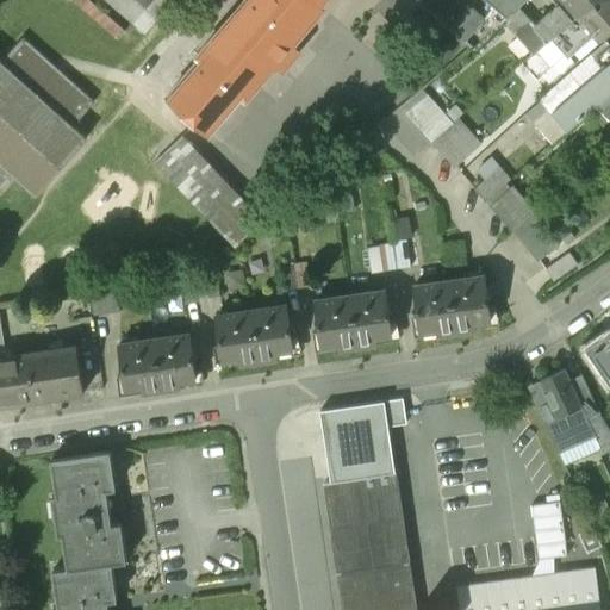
[(169,5),(162,0),(107,0),(144,32),(169,5)]
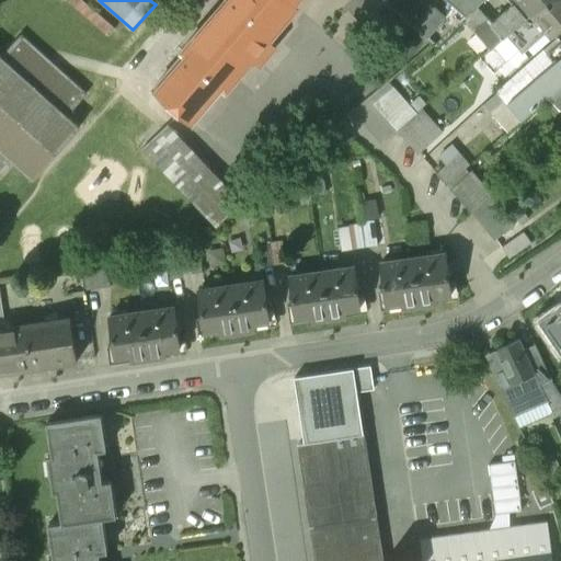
[(222,0),(181,49),(183,52),(153,87),(192,119),(222,86),(225,88),(252,56),(260,63),(274,45),(267,38),(295,7),(293,3),(287,0),(222,0)]
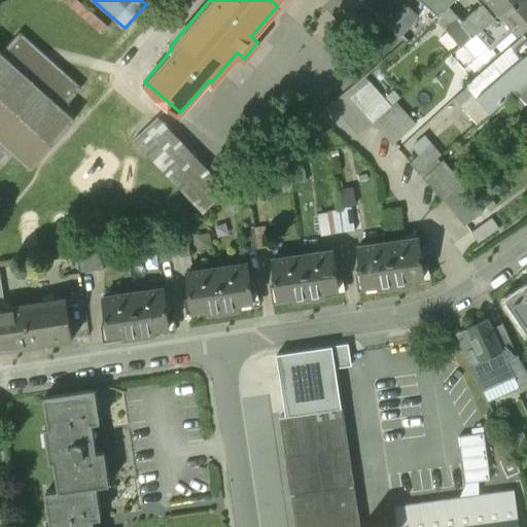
[(377,18),(357,0),(340,0),(329,12),(359,38),(377,18)]
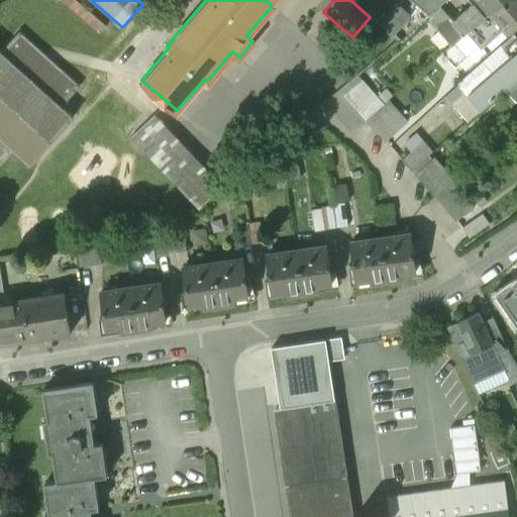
[(399,8),(390,0),(354,0),(354,1),(383,26),(399,8)]
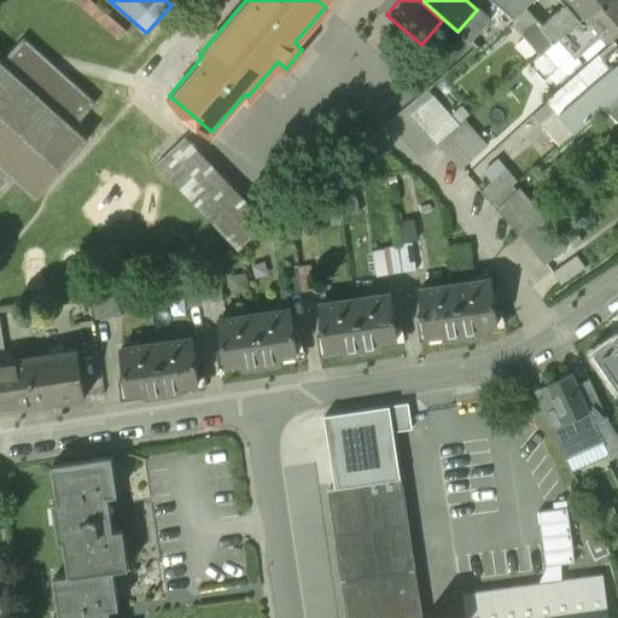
[(511,0),(509,3),(519,12),(532,0),(532,1),(534,0),(511,0)]
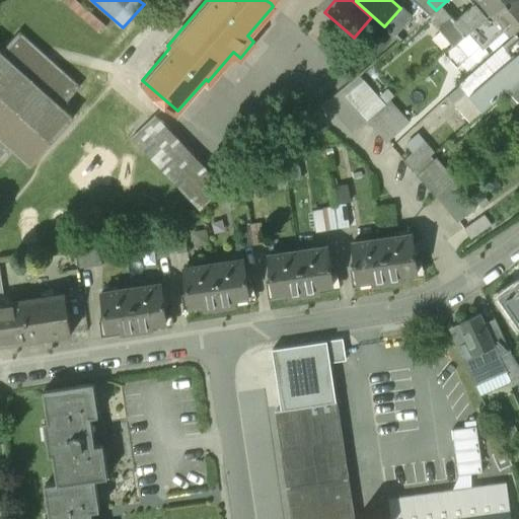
[(483,0),(485,2),(480,6),(476,2),(462,14),(448,0),(447,1),(447,0),(436,10),(431,15),(431,16),(430,18),(453,44),(468,30),(503,0),(483,0)]
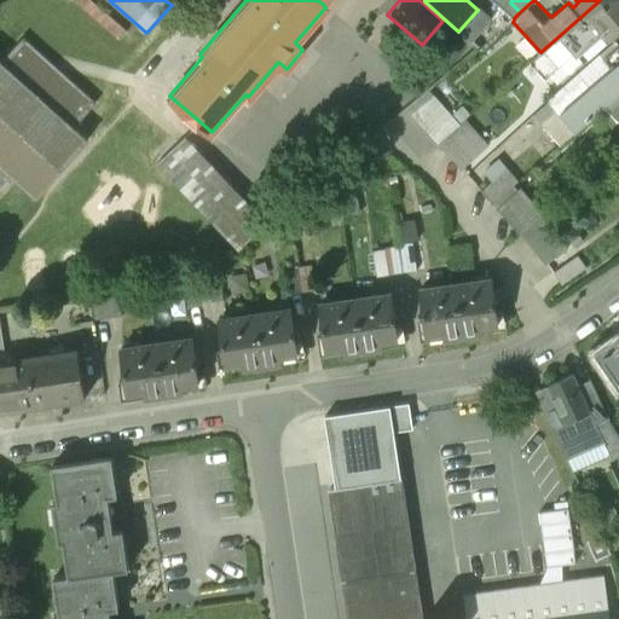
[(618,0),(600,0),(559,36),(565,44),(561,46),(565,50),(595,23),(609,39),(618,30),(618,0)]
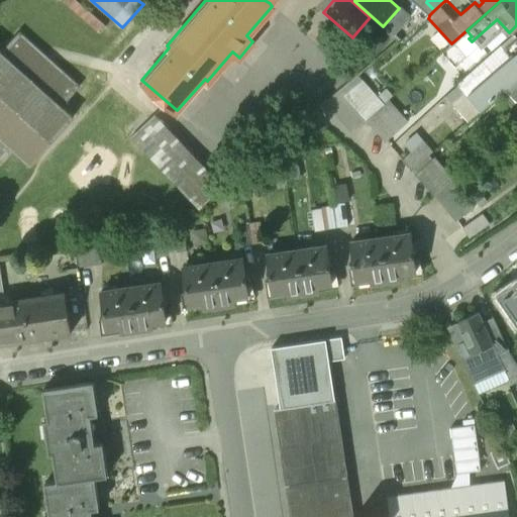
[(19,34),(1,54),(0,53),(0,162),(13,147),(31,163),(73,117),(61,106),(79,87),(19,34)]
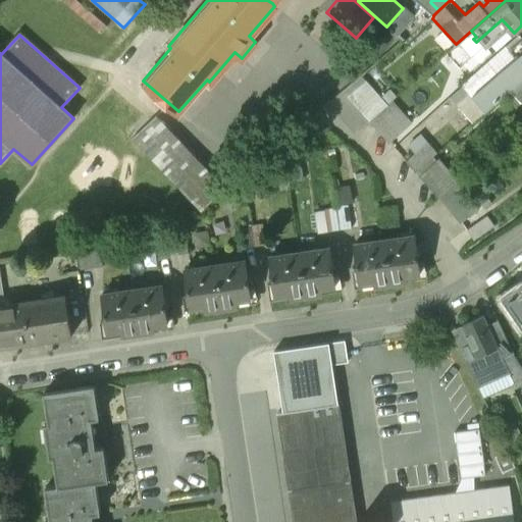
[(521,38),(521,39),(519,35),(506,47),(516,59),(473,98),(460,109),(471,121),(506,92),(521,76),(521,38)]
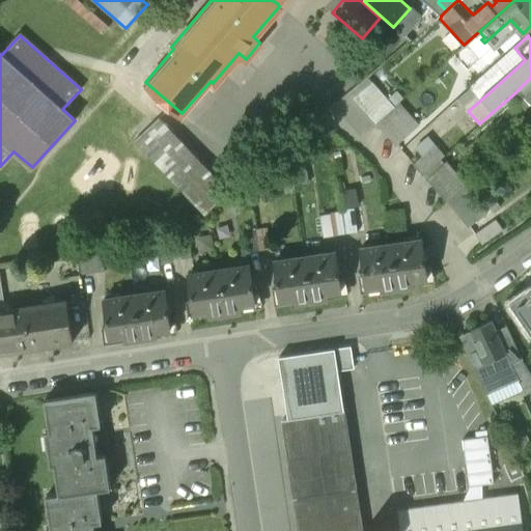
[(514,48),(470,87),(481,100),(525,60),(514,48)]
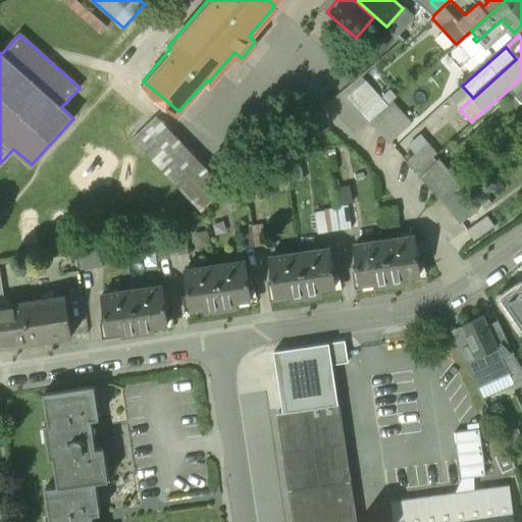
[(521,76),(506,92),(516,104),(521,99),(521,76)]
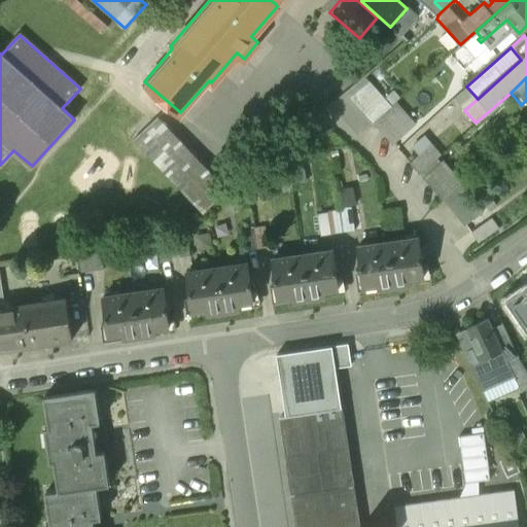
[(390,107),(367,81),(350,97),(373,123),(390,107)]
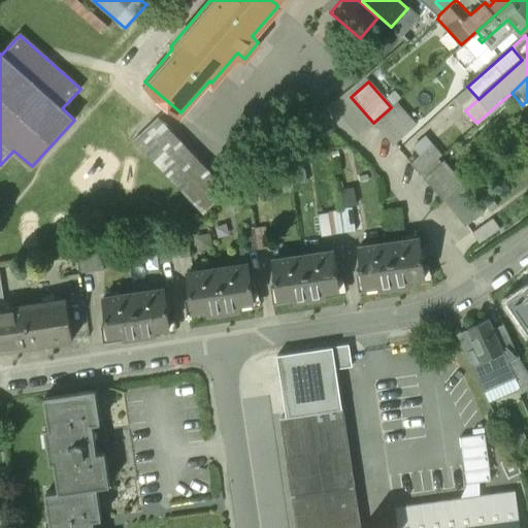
[(391,107),(373,123),(392,144),(414,125),(395,103),(391,107)]
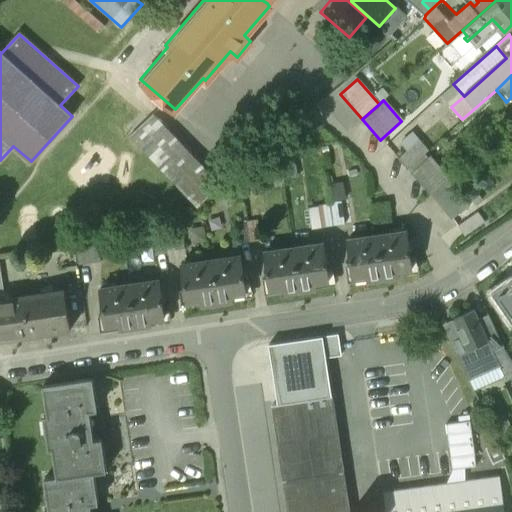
[(220,183),(152,112),(129,135),(196,205),(220,183)]
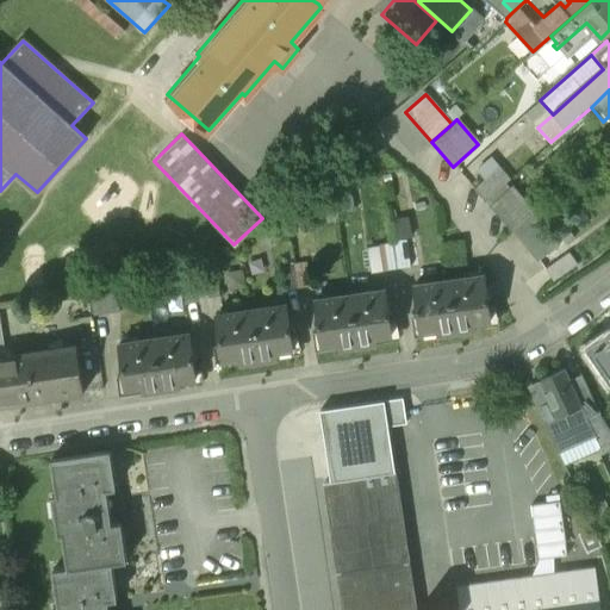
[(500,168),(474,191),(484,201),(509,179),(500,168)]
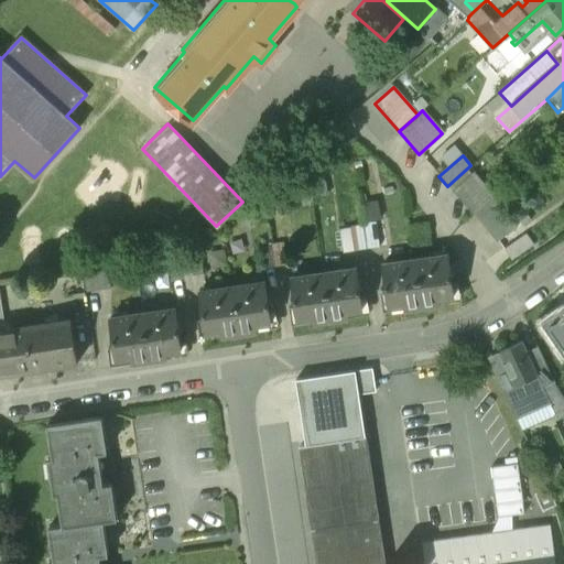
[(473,174),(454,191),(473,212),(490,196),(473,174)]
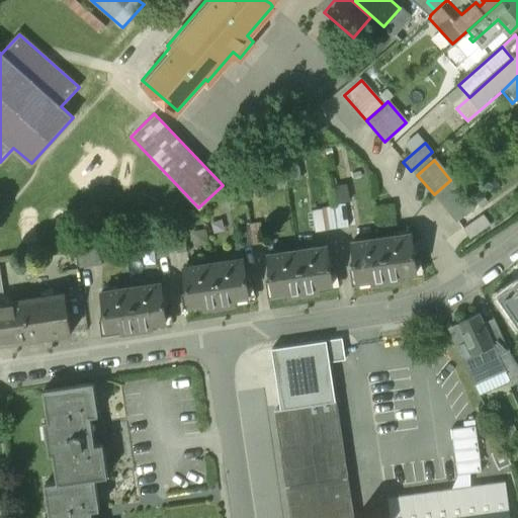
[(450,180),(434,194),(448,212),(465,198),(450,180)]
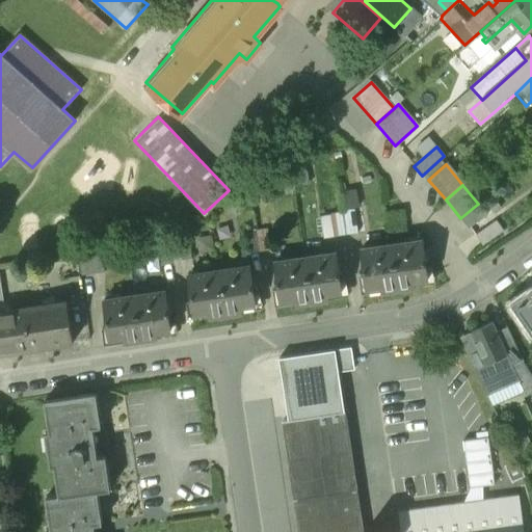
[(349,210),(325,214),(329,236),(362,229),(356,204),(364,203),(361,187),(345,190),(349,210)]
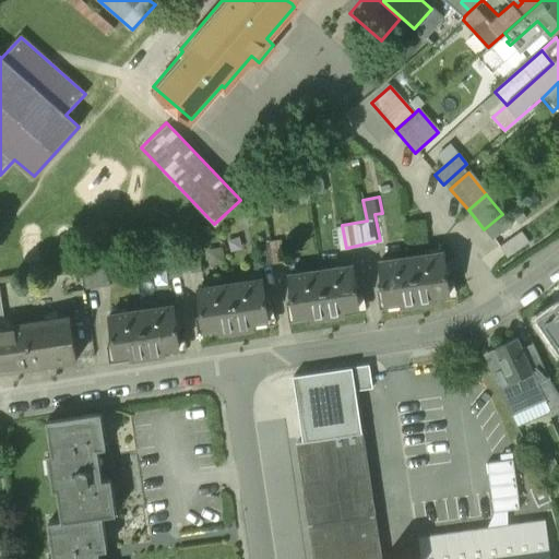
[(502,214),(484,229),(492,240),(511,225),(502,214)]
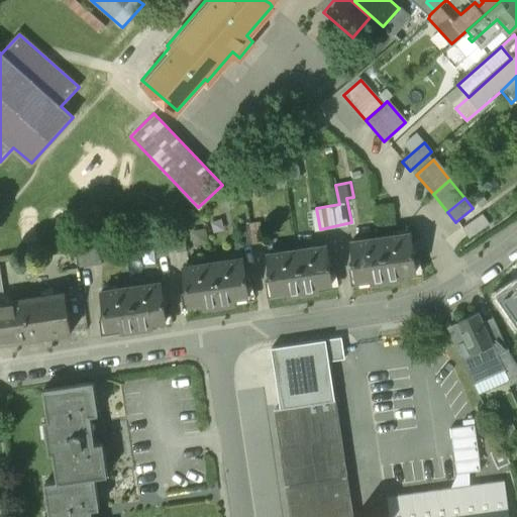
[(481,213),(461,227),(469,237),(488,223),(481,213)]
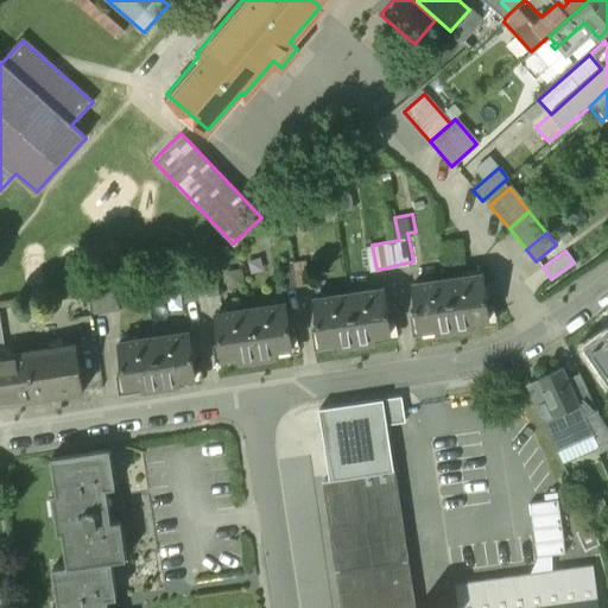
[(482,272),(411,283),(418,327),(435,324),(436,331),(473,327),(472,318),(489,316),(482,272)]
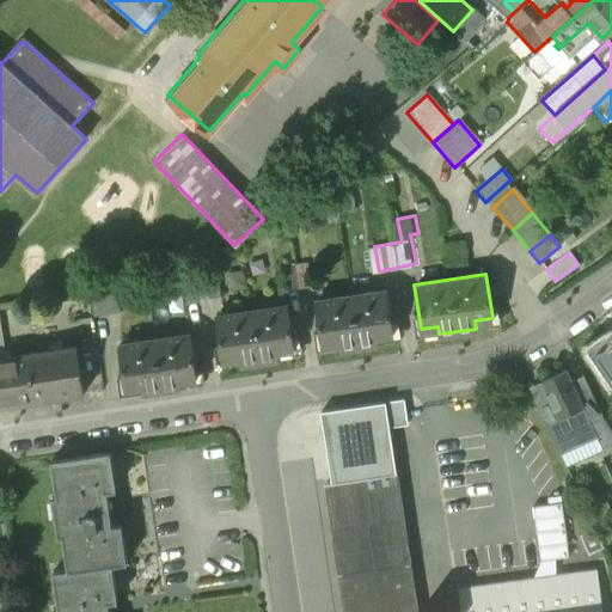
[(386,289),(316,300),(323,344),(338,342),(340,349),(378,343),(377,336),(393,334),(386,289)]
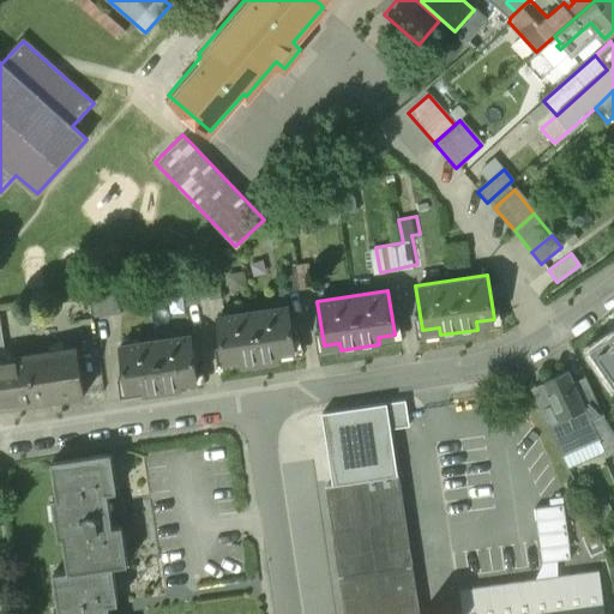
[(106,305),(94,306),(97,329),(109,327),(106,305)]
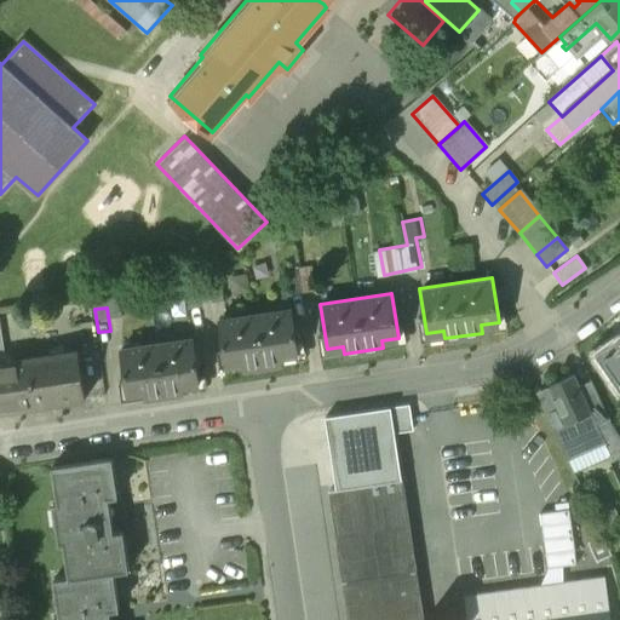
[(291,309),(219,320),(227,365),(244,362),(245,369),(282,363),(281,356),(298,354),(291,309)]
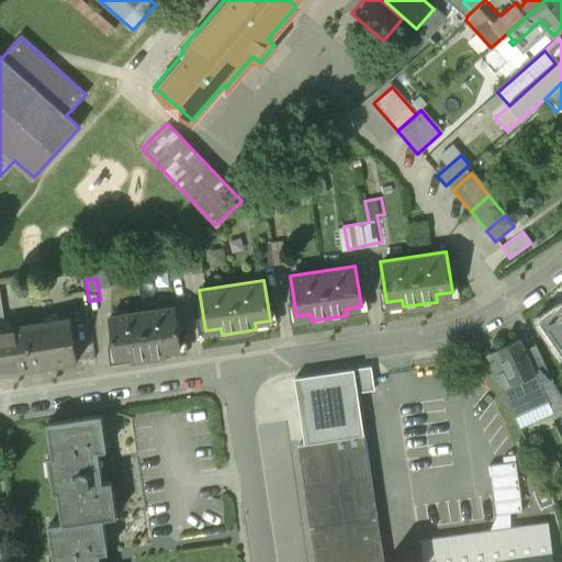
[(561,303),(539,321),(561,352),(561,351),(561,303)]
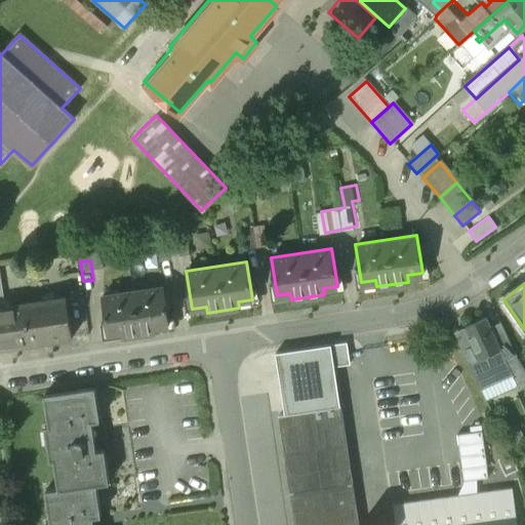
[(163,286),(102,295),(108,334),(123,331),(123,337),(156,333),(155,327),(169,324),(163,286)]
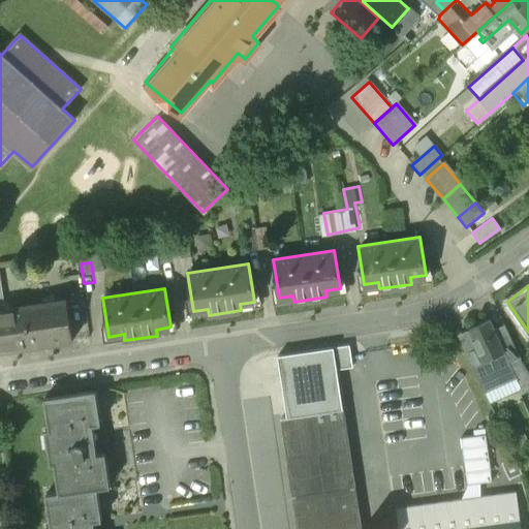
[(73,340),(67,300),(25,306),(31,346),(73,340)]
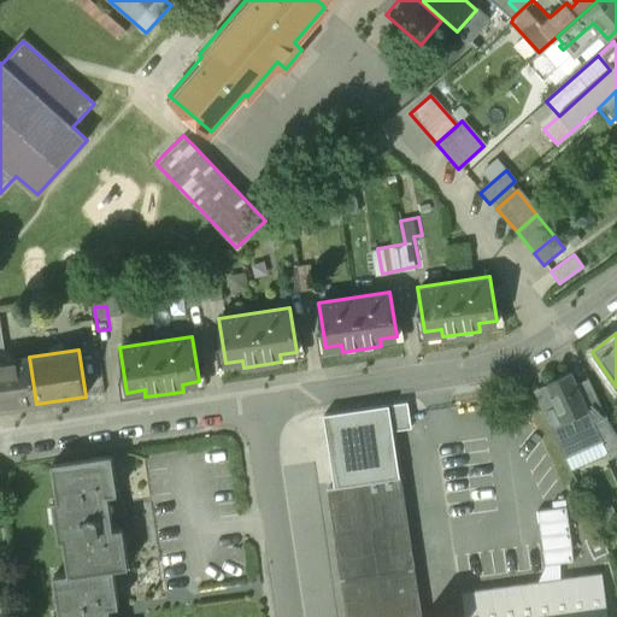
[(0,409),(36,404),(29,357),(0,360),(0,409)]
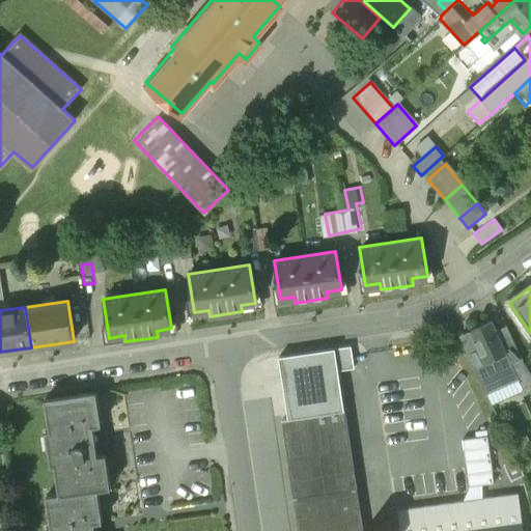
[(496,330),(492,320),(470,331),(472,334),(462,338),(484,390),(516,375),(495,330),(496,330)]
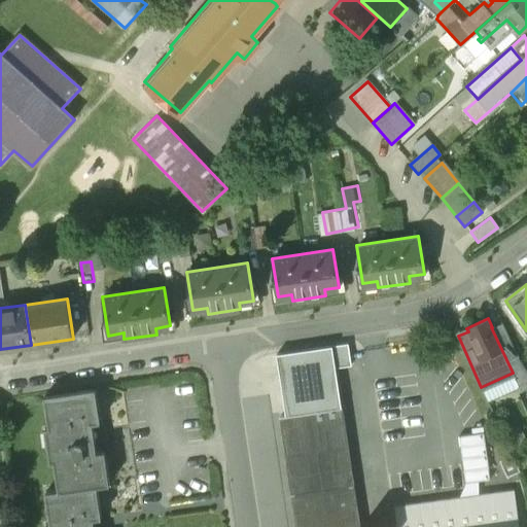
[(492,327),(491,327),(513,373),(518,384),(526,379),(526,369),(516,351),(502,323),(492,327)]
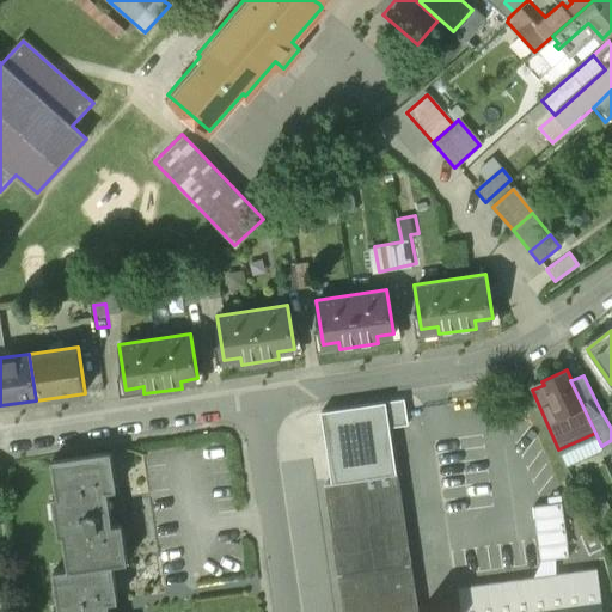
[(601,611),(595,568),(458,588),(460,611),(416,611),(390,427),(408,424),(404,399),(322,411),(331,482),(326,483),(344,611),(601,611)]
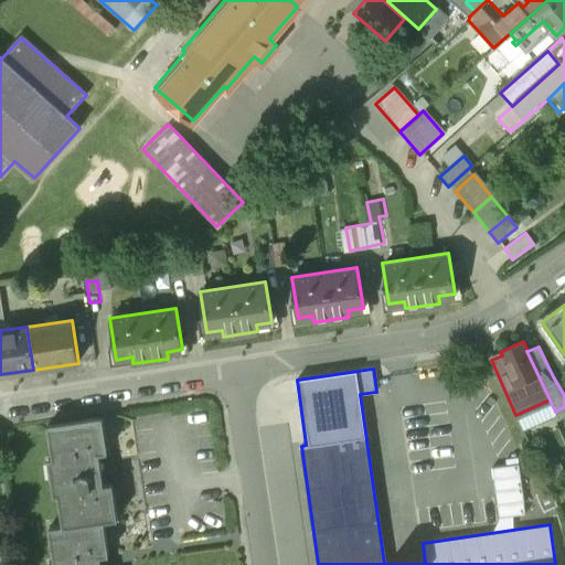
[(102,417),(50,425),(54,458),(50,459),(55,493),(60,492),(64,526),(103,521),(116,519),(110,483),(103,484),(97,451),(106,450),(102,417)]
